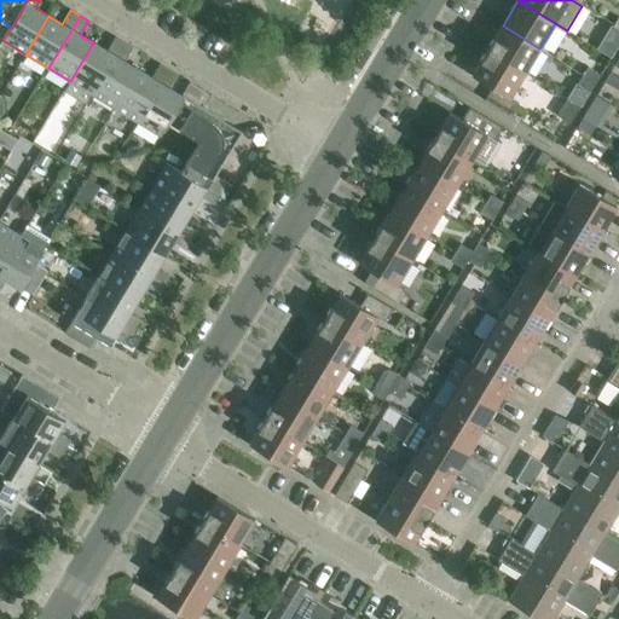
[(539,48),(503,25),(487,51),(525,73),(539,48)]
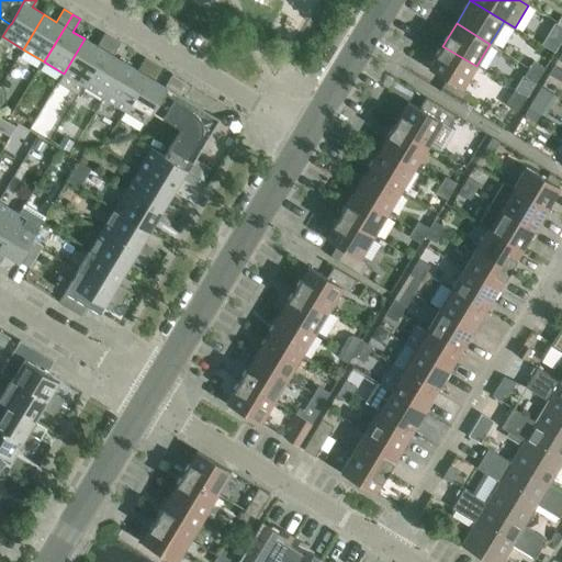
[(561,26),(557,23),(552,31),(561,36),(561,26)]
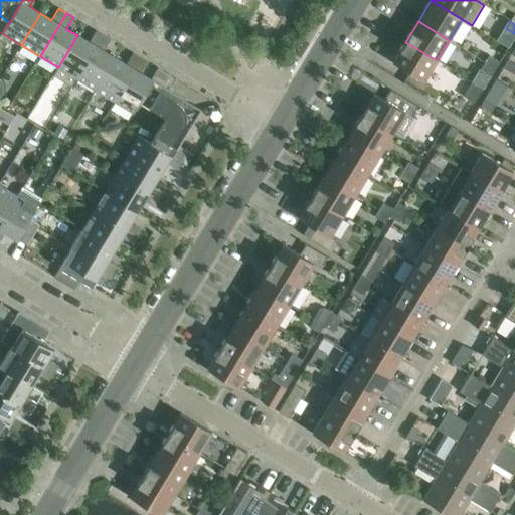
[(96,31),(89,42),(77,35),(58,67),(53,76),(71,88),(77,78),(104,35),(96,31)]
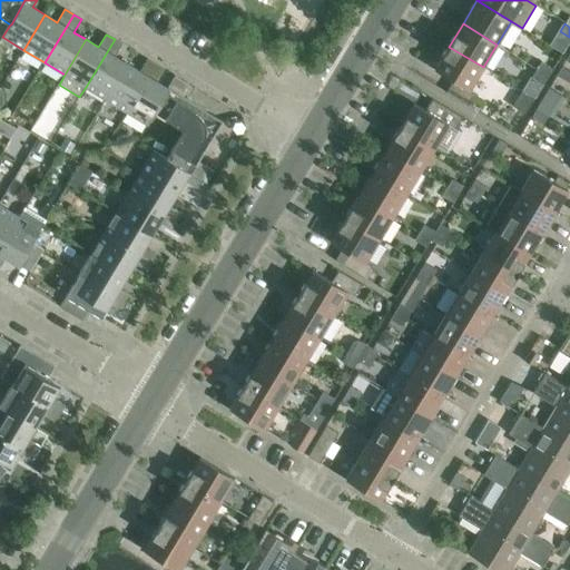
[(115,57),(123,45),(115,39),(86,87),(106,99),(127,65),(115,57)]
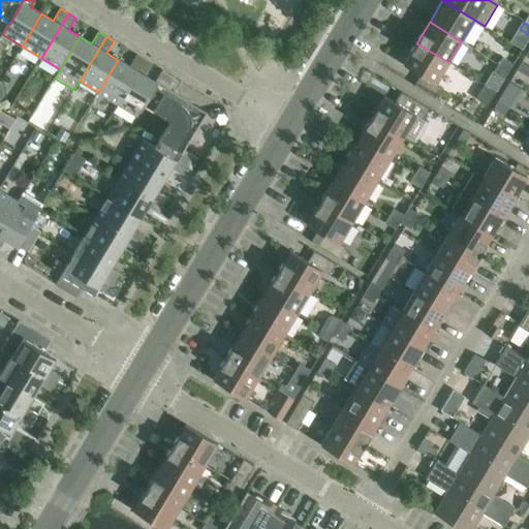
[(516,36),(511,42),(522,49),(526,42),(516,36)]
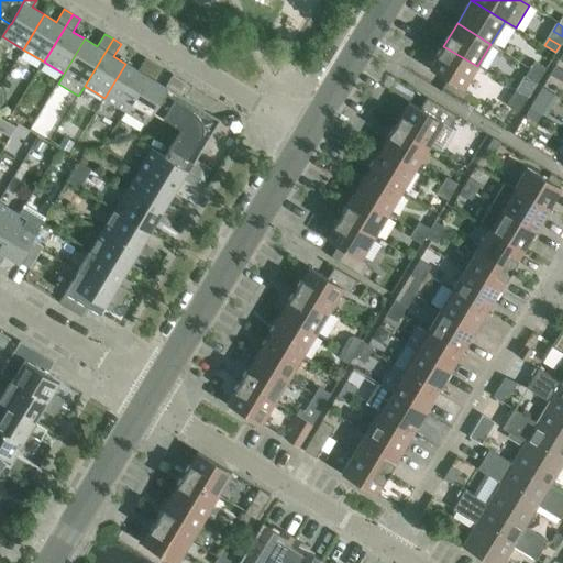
[(430,69),(448,79),(441,91),(463,105),(471,94),(463,89),(477,66),(443,46),(430,69)]
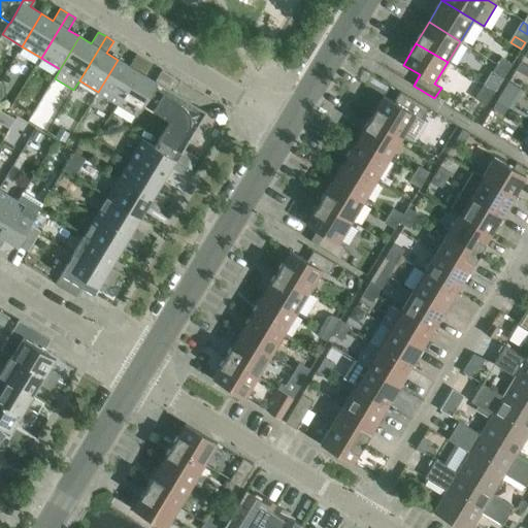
[(136,55),(129,66),(118,60),(98,92),(118,104),(144,60),(136,55)]
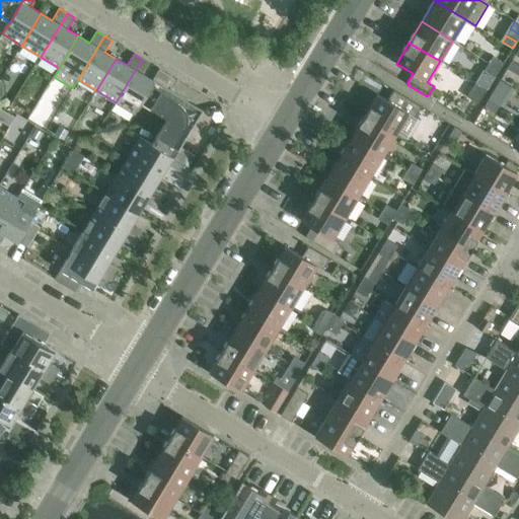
[(504,63),(493,57),(490,63),(500,69),(504,63)]
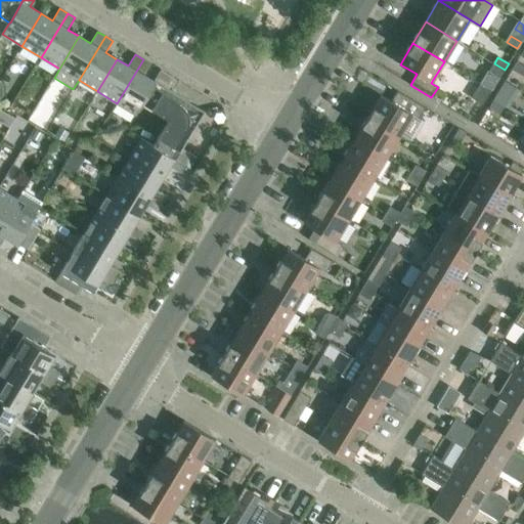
[(136,115),(142,103),(155,82),(154,81),(143,75),(150,63),(143,59),(117,103),(136,115)]
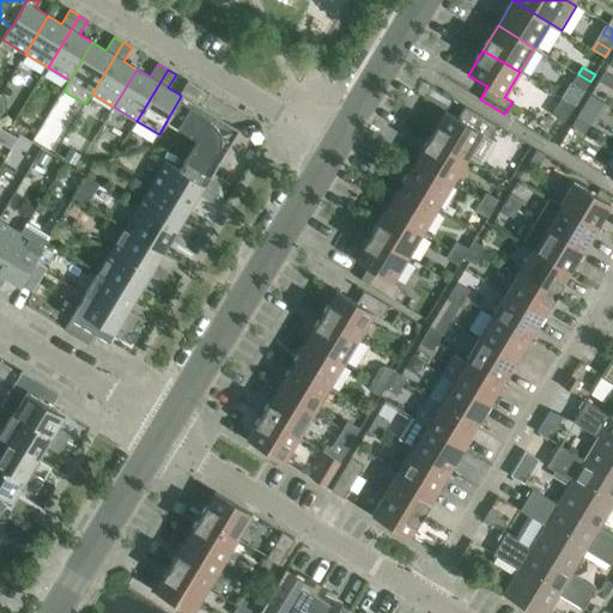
[(599,82),(612,89),(612,86),(612,78),(604,73),(599,82)]
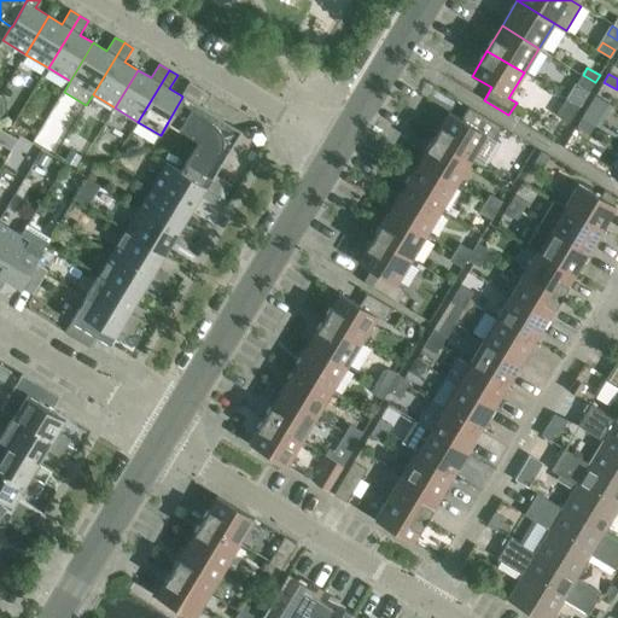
[(577,83),(590,91),(595,82),(583,75),(577,83)]
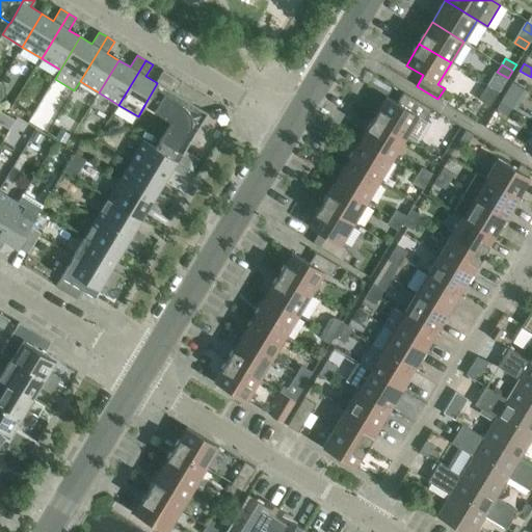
[(144,105),(171,121),(208,112),(169,89),(176,78),(163,71),(156,82),(157,83),(144,105)]
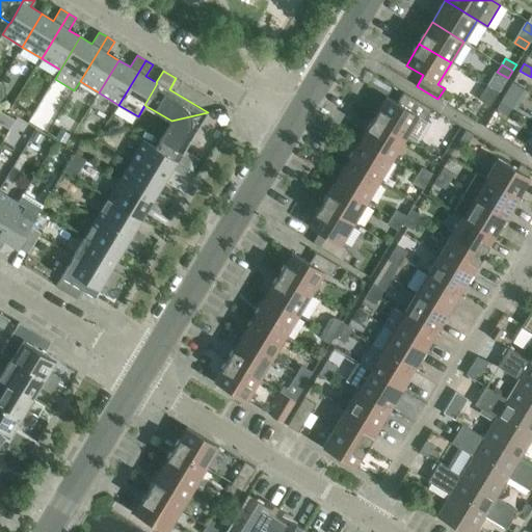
[(431,109),(403,92),(397,103),(387,97),(373,118),(405,138),(419,116),(425,121),(431,109)]
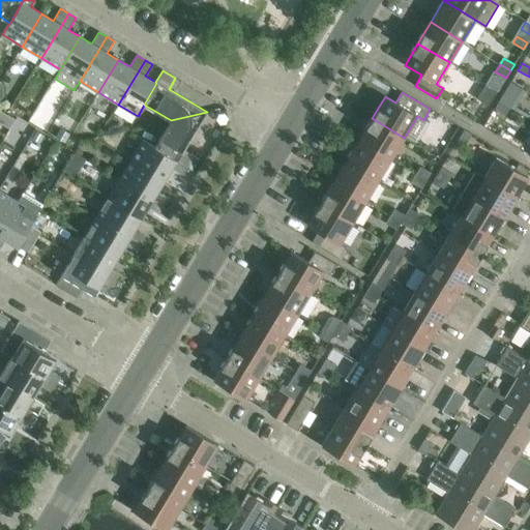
[(514,100),(503,94),(499,101),(510,108),(514,100)]
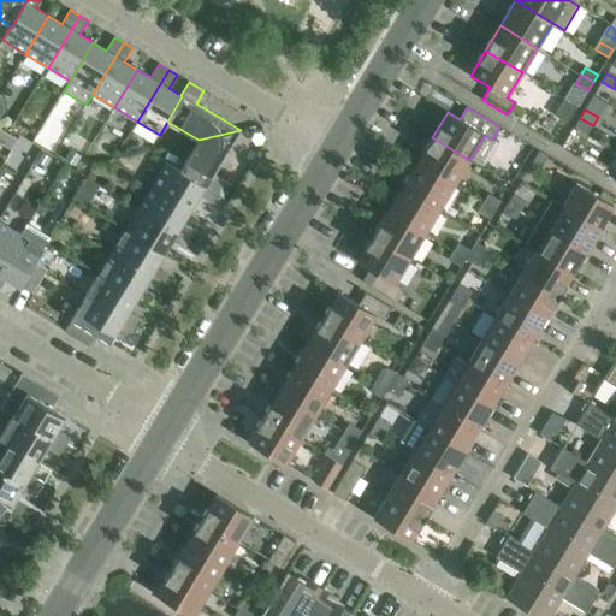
[(575,126),(588,134),(593,125),(580,118),(575,126)]
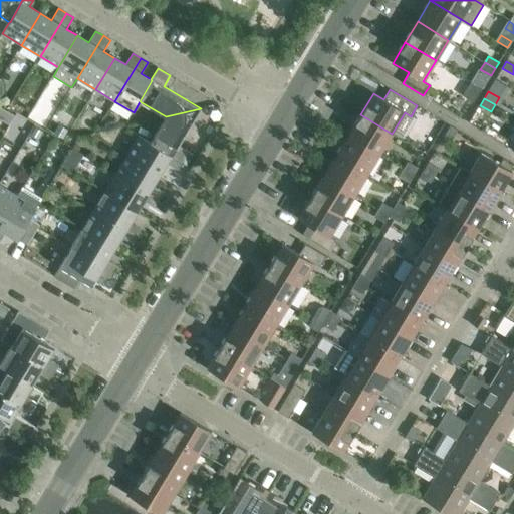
[(166,116),(151,143),(150,144),(182,163),(189,152),(179,146),(201,108),(166,116)]
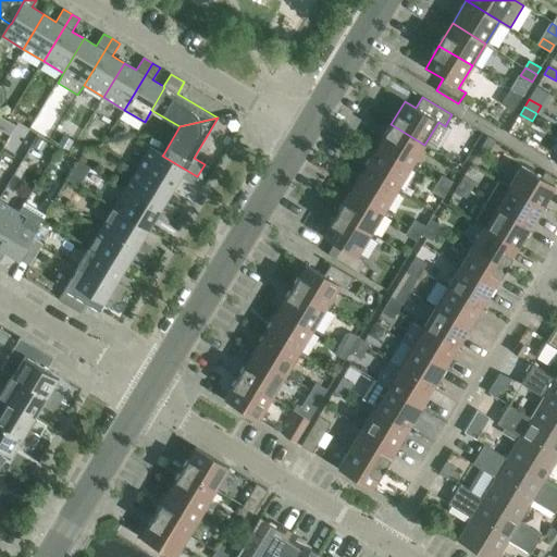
[(424,145),(391,124),(378,147),(411,166),(424,145)]
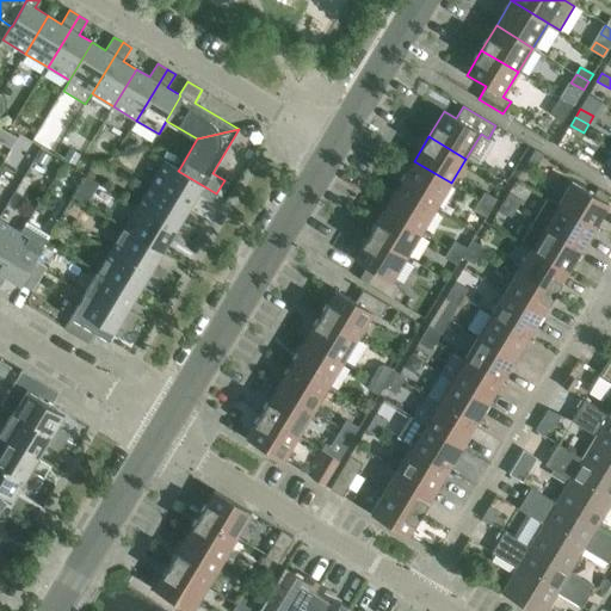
[(71,149),(65,159),(75,165),(81,155),(71,149)]
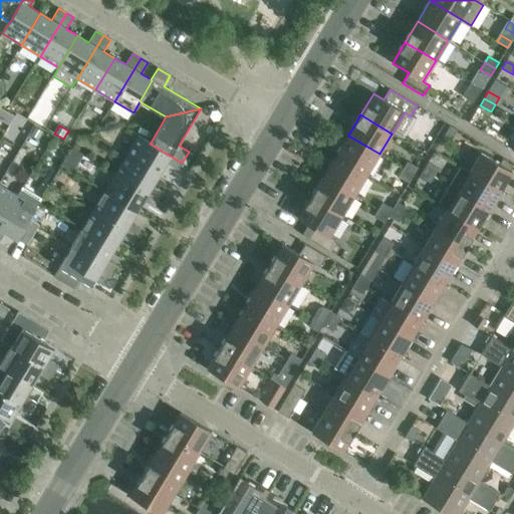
[(450,125),(444,137),(451,141),(457,130),(450,125)]
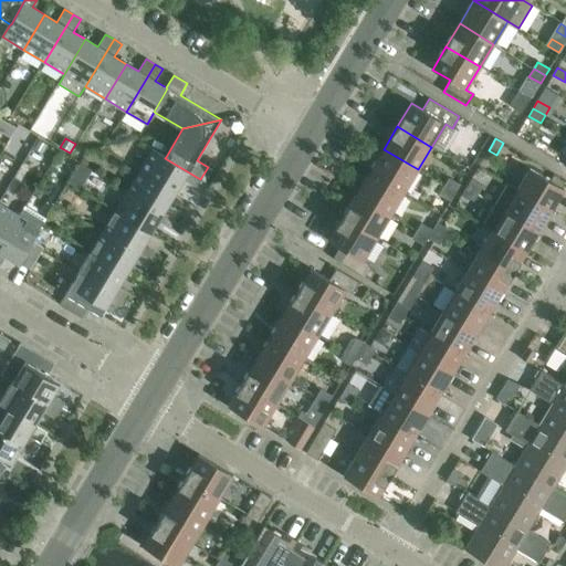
[(182,180),(196,188),(200,179),(165,158),(166,157),(153,149),(140,170),(176,192),(182,180)]
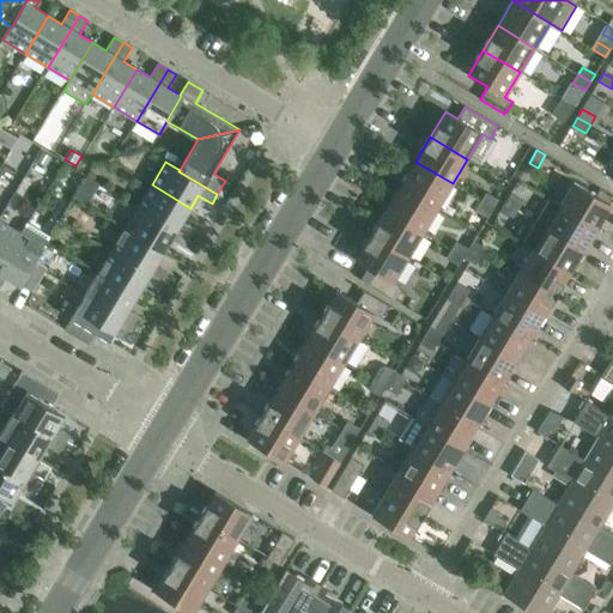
[(453,183),(416,162),(401,186),(437,208),(453,183)]
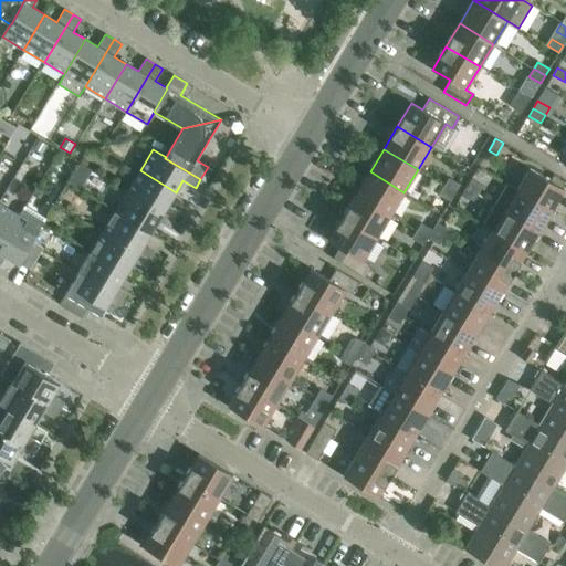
[(564,189),(530,168),(517,189),(551,210),(564,189)]
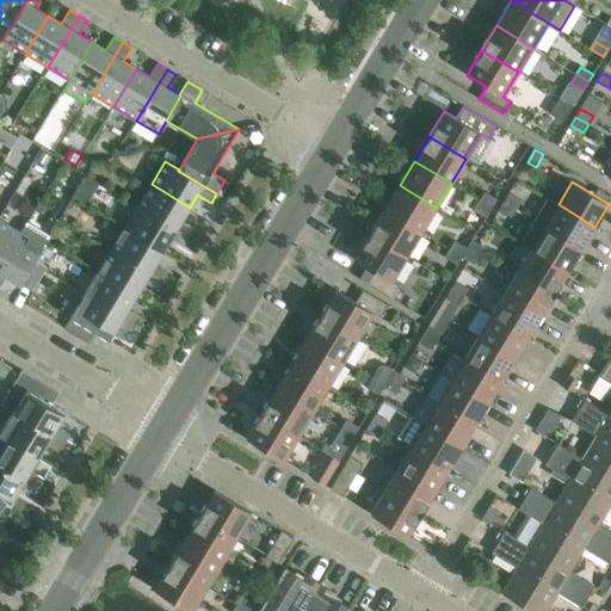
[(195,229),(181,221),(190,208),(152,184),(139,207),(190,238),(195,229)]
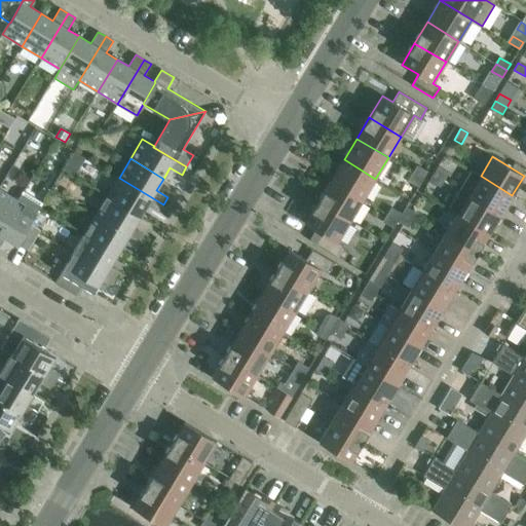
[(331,181),(363,199),(375,179),(344,159),(331,181)]
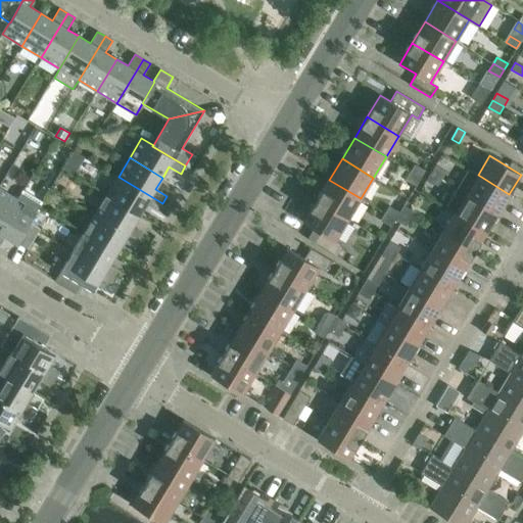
[(425,171),(415,164),(411,172),(421,178),(425,171)]
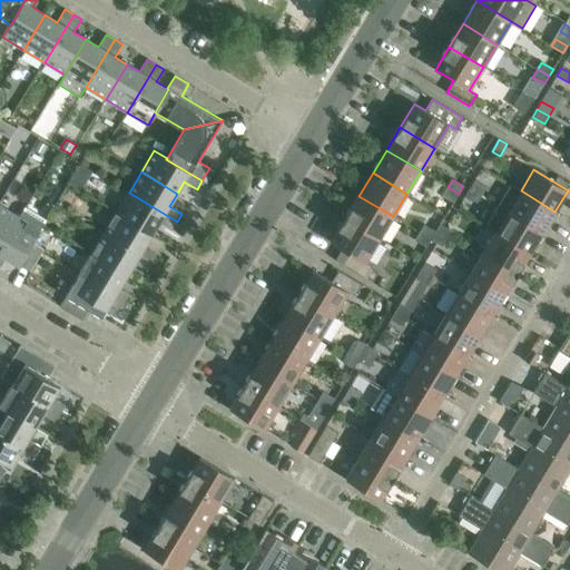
[(487,188),(474,180),(470,188),(481,196),(487,188)]
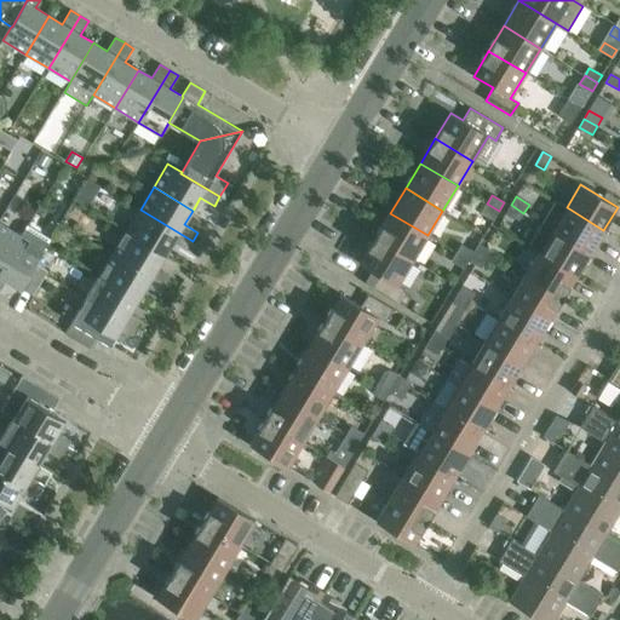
[(543,224),(590,252),(603,230),(567,207),(556,201),(543,224)]
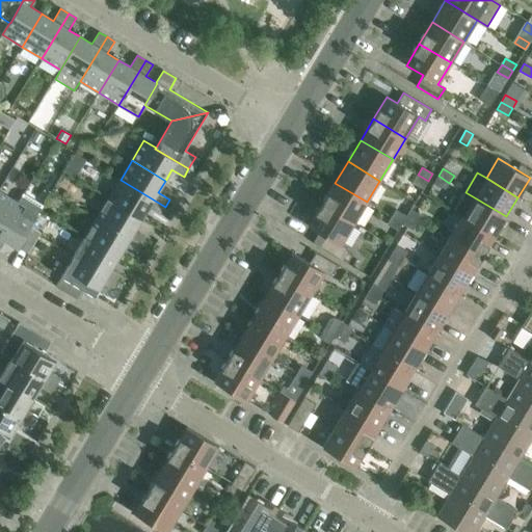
[(414,182),(424,188),(428,181),(418,175),(414,182)]
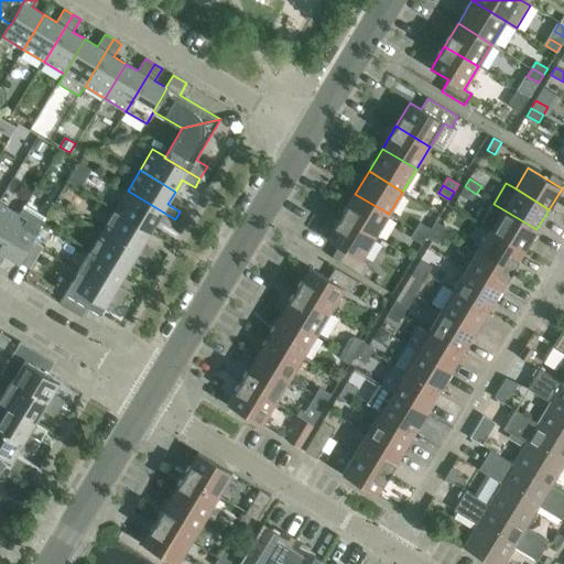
[(461,194),(472,201),(476,194),(465,186),(461,194)]
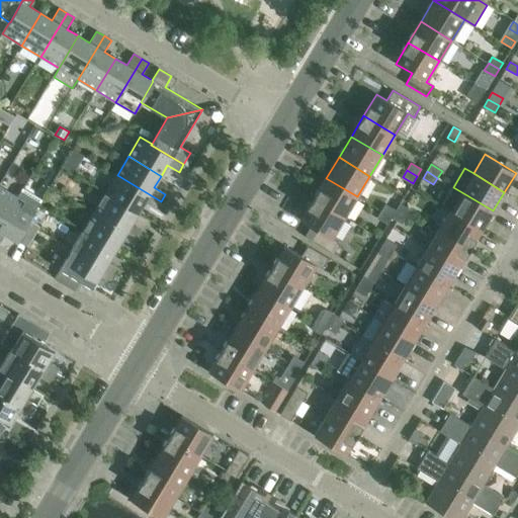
[(145,202),(156,209),(161,201),(117,175),(105,193),(138,213),(145,202)]
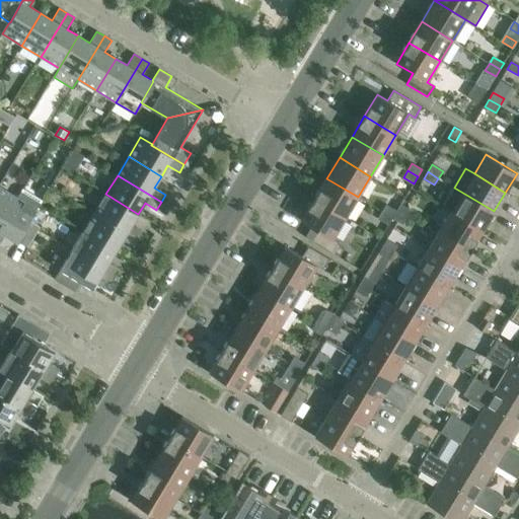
[(358,197),(326,178),(314,199),(345,218),(358,197)]
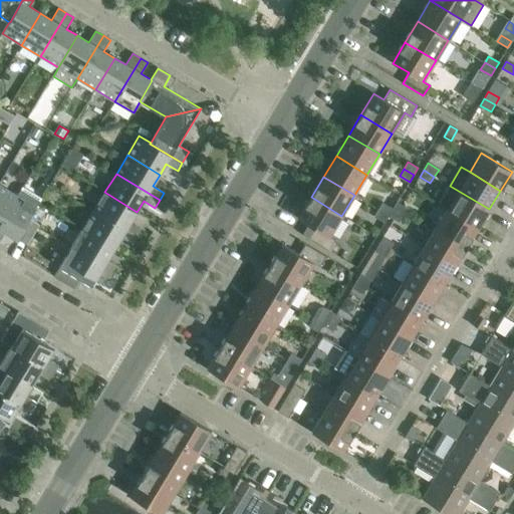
[(0,224),(17,196),(0,186),(0,224)]
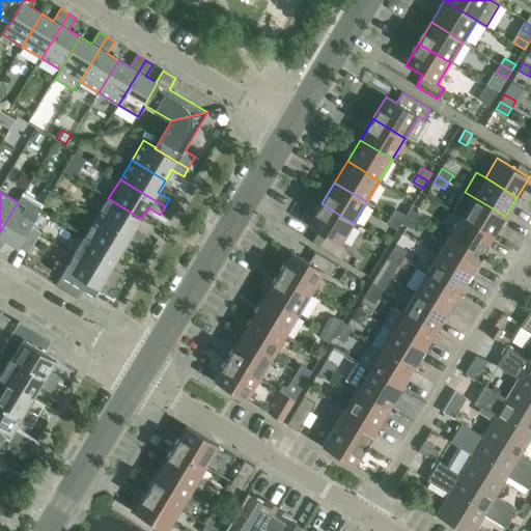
[(462,216),(494,235),(505,216),(465,192),(453,211),(462,216)]
